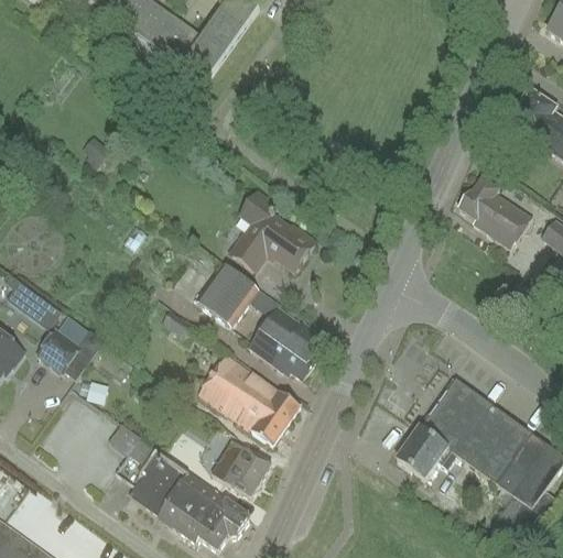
[(94,0),(182,63),(166,84),(190,99),(259,4),(252,0),(227,0),(203,34),(155,0),(94,0)]
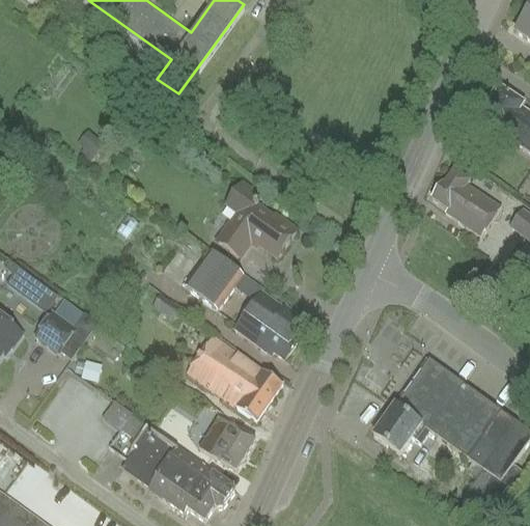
[(529,10),(519,29),(529,36),(529,10)]
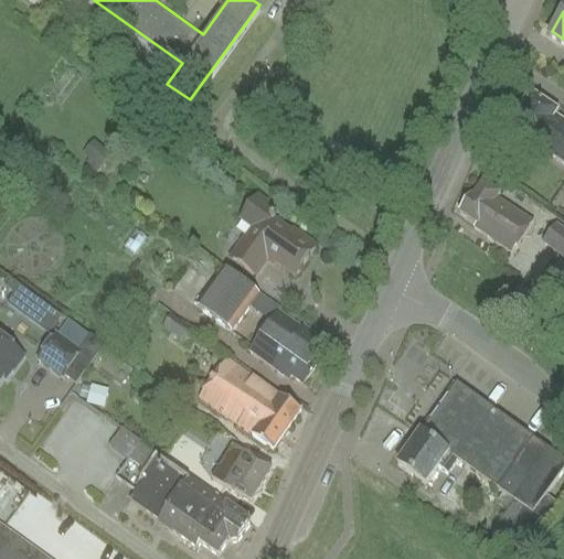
[(563,117),(559,114),(562,109),(536,92),(524,110),(525,111),(514,128),(559,158),(554,164),(563,170),(563,117)]
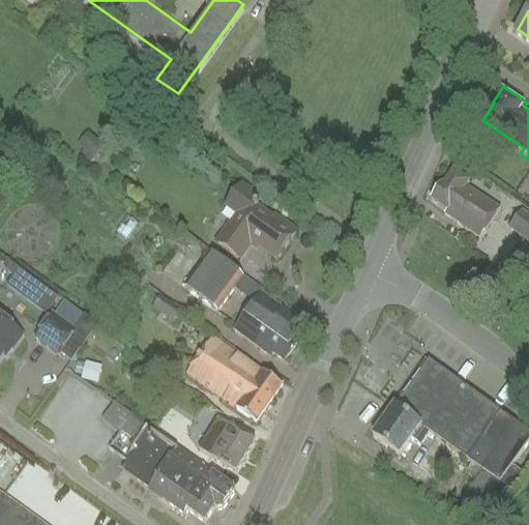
[(482,236),(499,212),(493,208),(496,203),(469,184),(471,180),(457,170),(446,184),(445,183),(435,198),(450,208),(448,211),(482,236)]
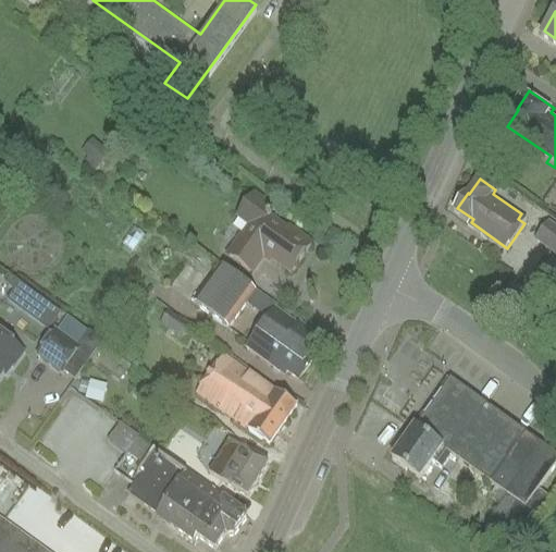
[(292,266),(311,237),(288,222),(287,224),(269,212),(275,204),(255,188),(238,211),(249,219),(243,229),(239,227),(225,246),(252,265),(264,247),(292,266)]
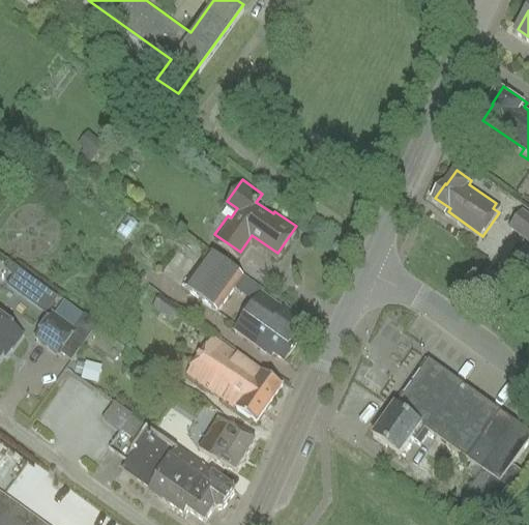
[(528,266),(528,202),(512,226),(524,234),(510,253),(528,266)]
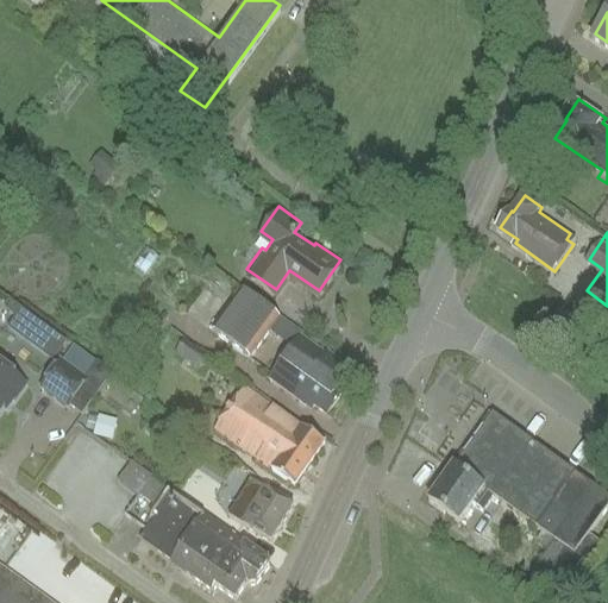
[(212,327),(249,353),(279,312),(242,286),(212,327)]
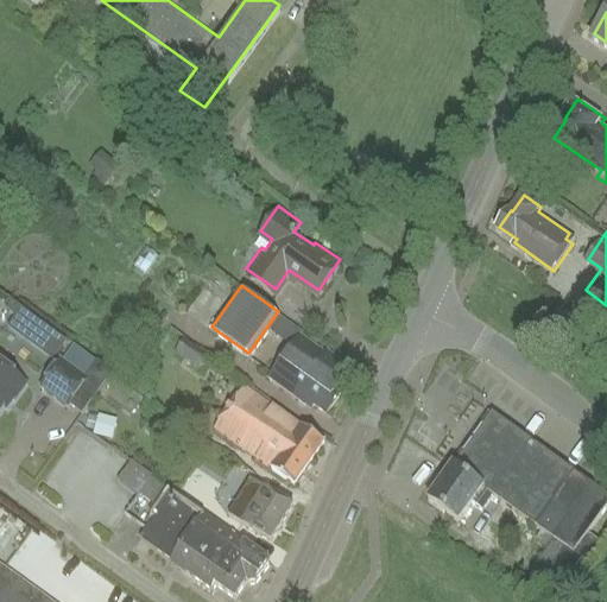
[(52,354),(68,334),(23,301),(7,321),(52,354)]
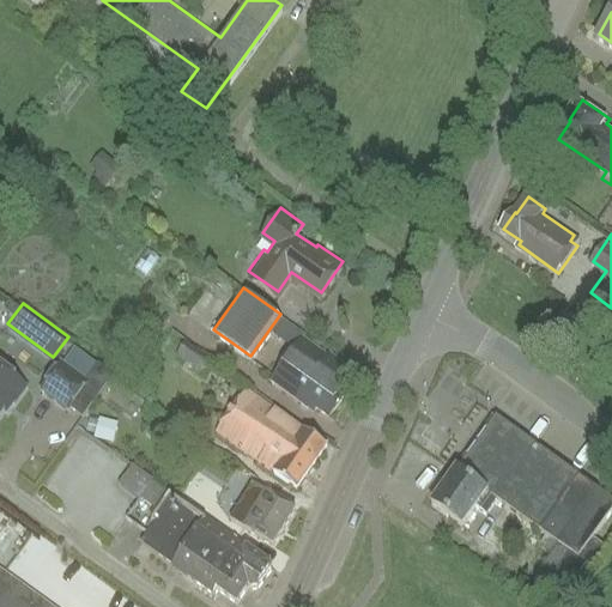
[(205,354),(174,331),(156,353),(187,377),(205,354)]
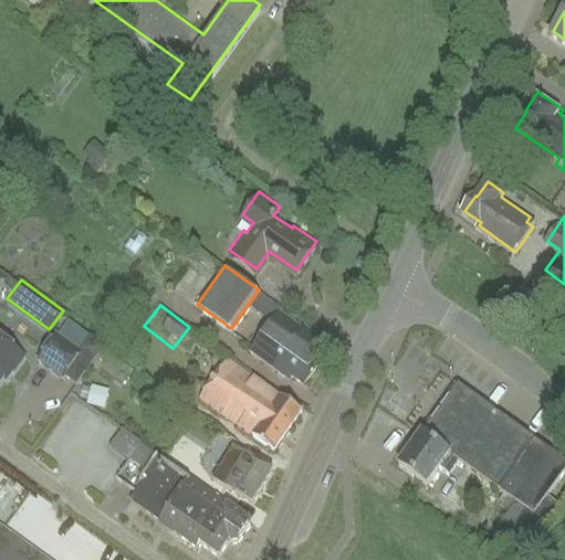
[(301,327),(280,310),(250,349),(272,367),(272,366),(289,378),(291,374),(304,383),(332,344),(304,324),(301,327)]
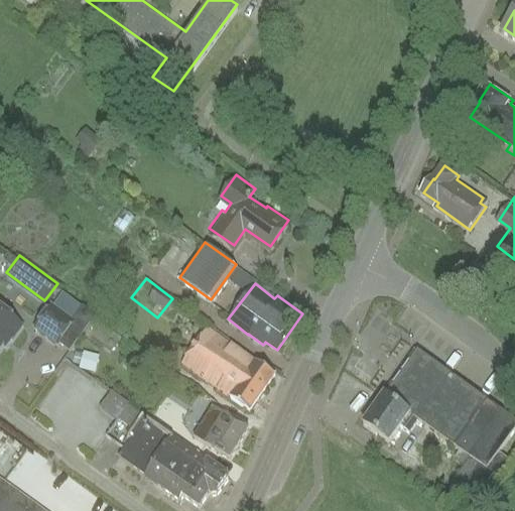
[(73,320),(52,303),(34,327),(57,345),(58,343),(68,350),(95,314),(83,305),(73,320)]
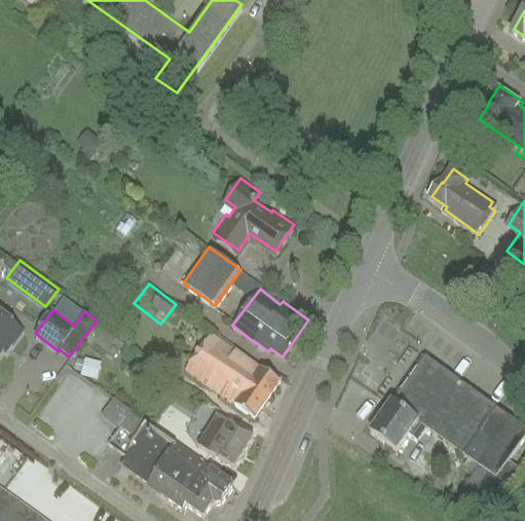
[(24,328),(0,310),(0,352),(10,340),(13,342),(24,328)]
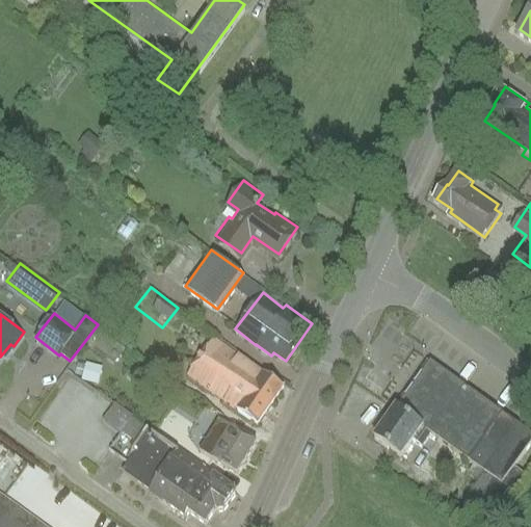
[(259,422),(284,388),(218,338),(192,373),(259,422)]
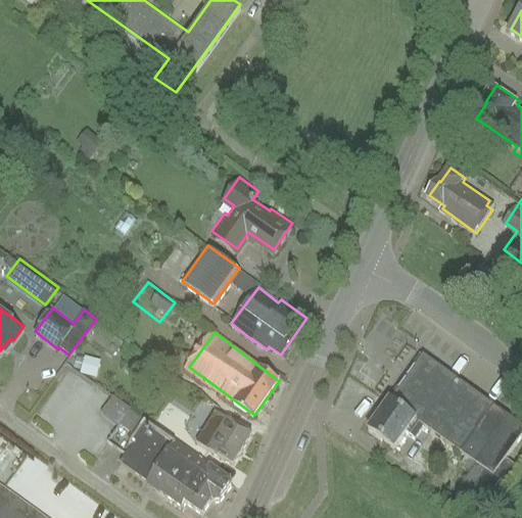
[(521,432),(521,422),(424,352),(369,430),(396,450),(409,432),(414,435),(423,423),(466,454),(461,461),(462,462),(460,464),(469,470),(456,488),(480,507),(500,479),(504,481),(516,464),(505,457),(521,432)]
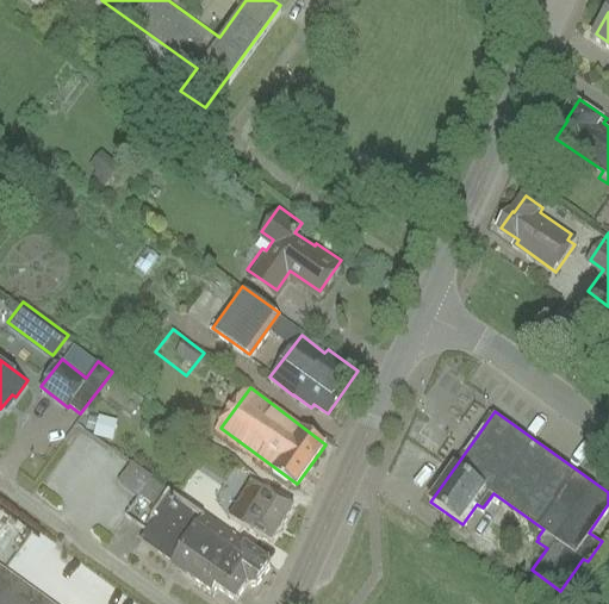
[(111,437),(117,417),(99,412),(93,433),(111,437)]
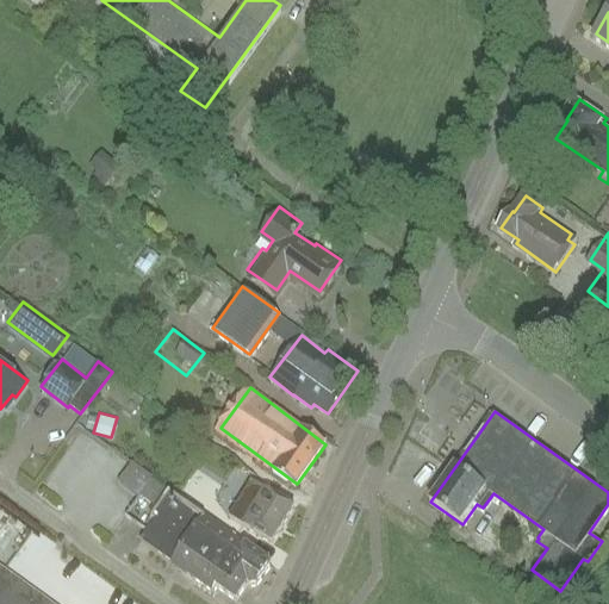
[(137,494),(151,475),(131,460),(117,480),(137,494)]
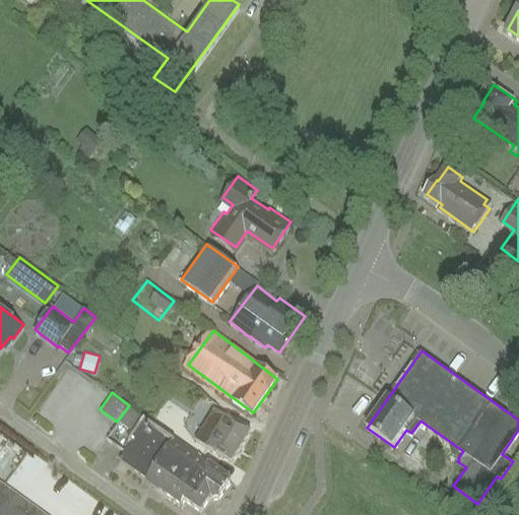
[(232,458),(249,429),(213,407),(195,436),(232,458)]
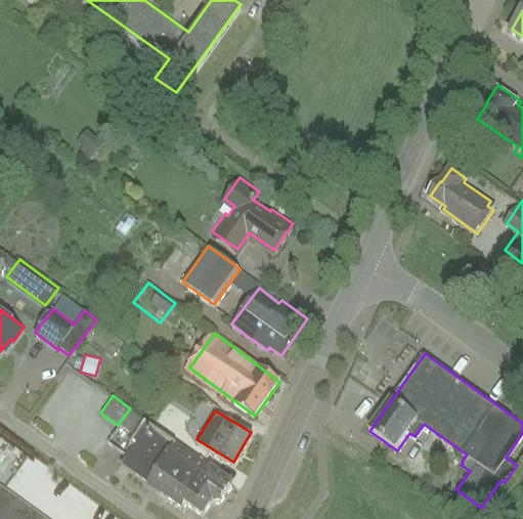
[(121,462),(183,506),(187,500),(204,511),(214,496),(216,498),(216,499),(221,499),(232,482),(230,477),(229,477),(211,465),(145,419),(126,447),(129,449),(121,462)]
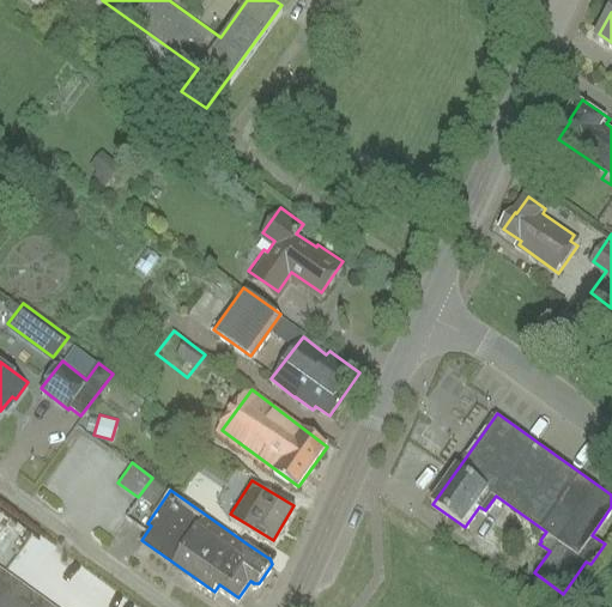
[(0,551),(10,557),(19,542),(0,530),(0,551)]
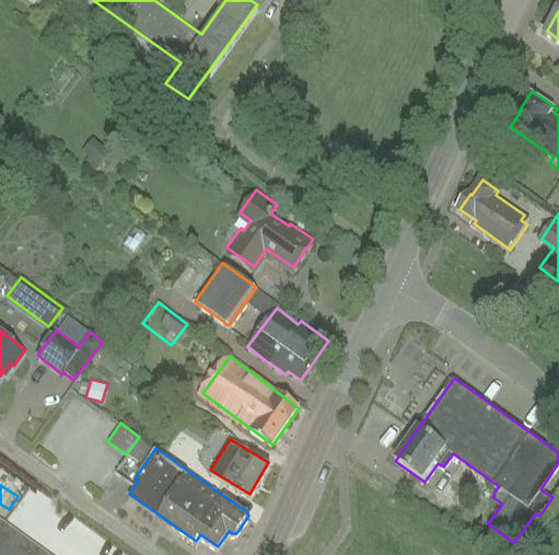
[(56,554),(54,553),(0,513),(0,554),(56,554)]
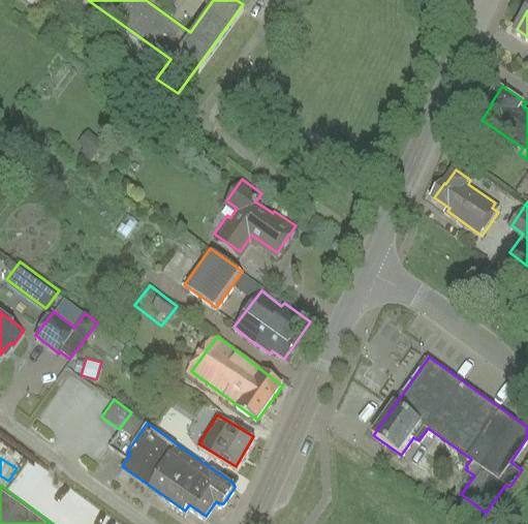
[(482,510),(466,499),(460,509),(474,519),(482,510)]
